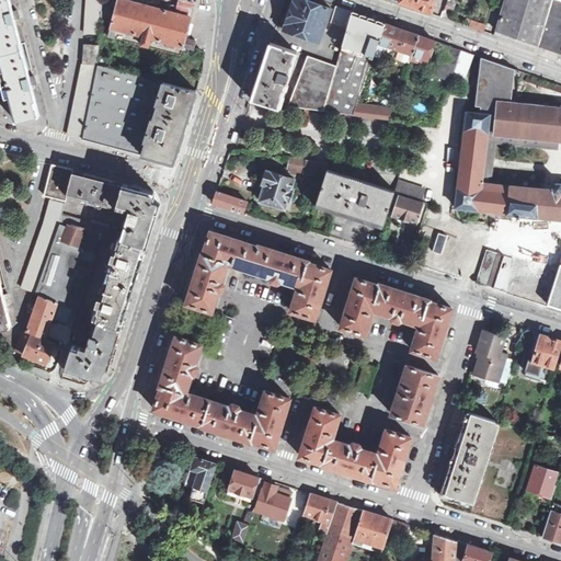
[(10,96),(15,122),(39,115),(32,86),(36,84),(35,79),(34,76),(30,77),(15,19),(19,18),(18,14),(16,11),(13,12),(10,0),(0,0),(0,59),(2,70),(0,70),(0,75),(6,96),(10,96)]
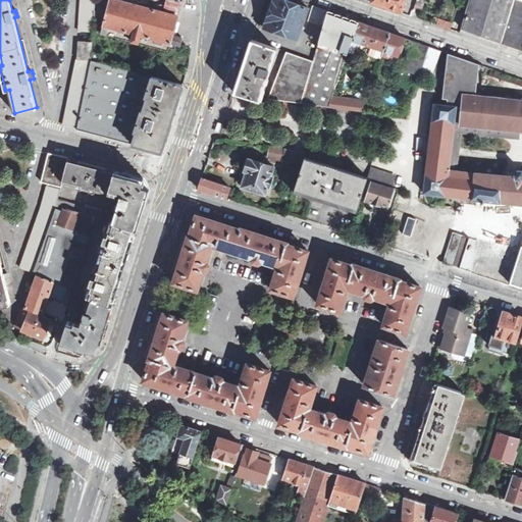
[(81,0),(79,31),(93,32),(95,16),(95,4),(95,0),(81,0)]
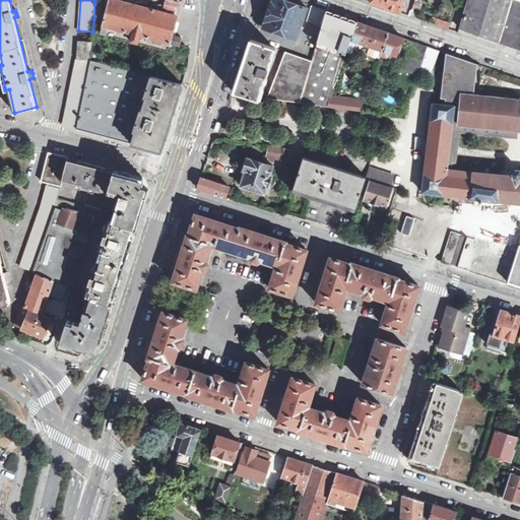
[(263,18),(266,19),(263,27),(296,39),(307,8),(284,0),(273,0),(272,4),(269,3),(263,18)]
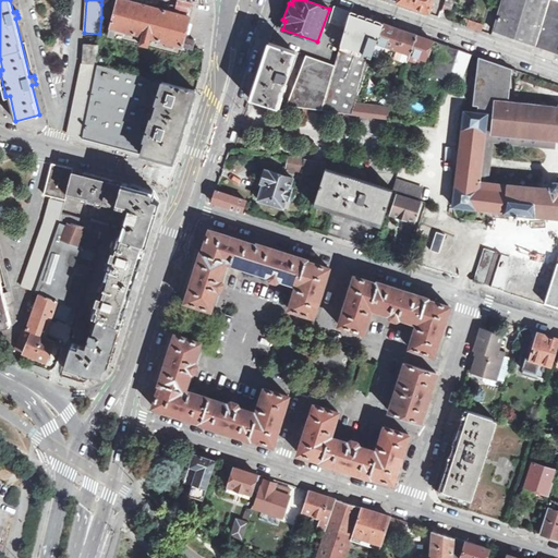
[(414,0),(412,8),(429,13),(433,0),(414,0)]
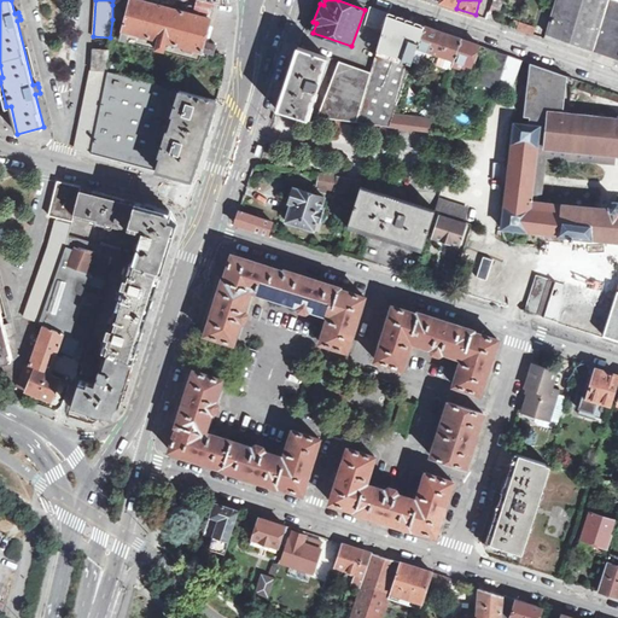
[(502,0),(501,0),(493,0),(489,13),(497,16),(502,0)]
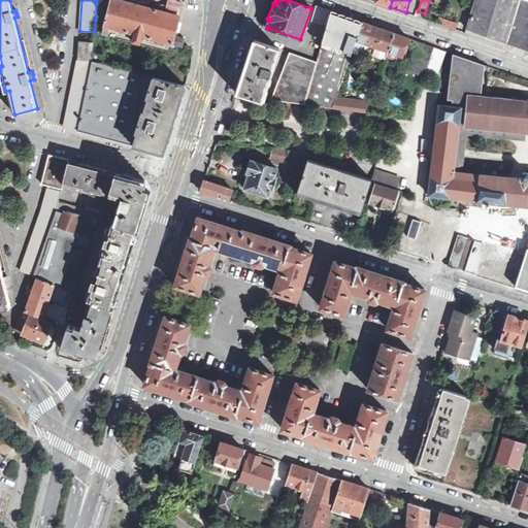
[(494,38),(508,43),(521,0),(473,0),(466,27),(467,28),(494,38)]
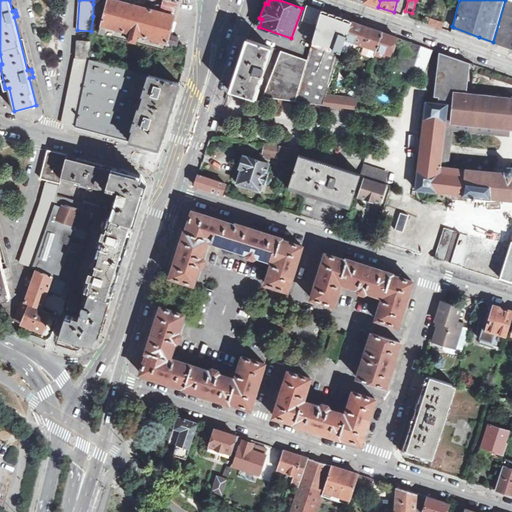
[(511,0),(505,0),(493,42),(504,46),(511,48),(511,0)]
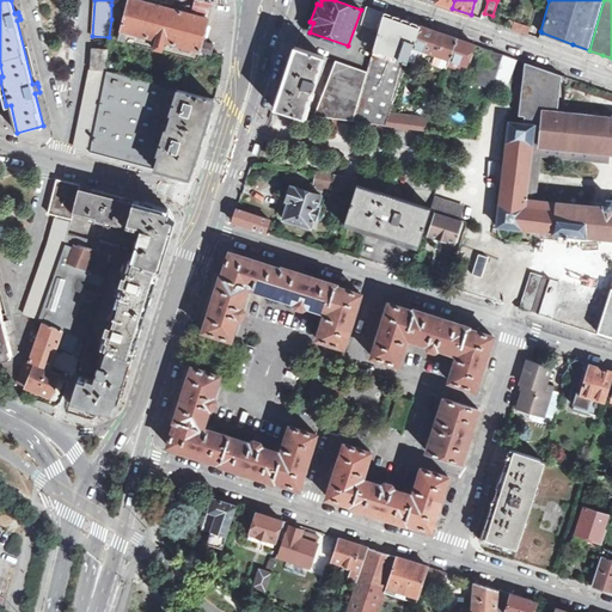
[(367,6),(362,24),(378,30),(385,12),(367,6)]
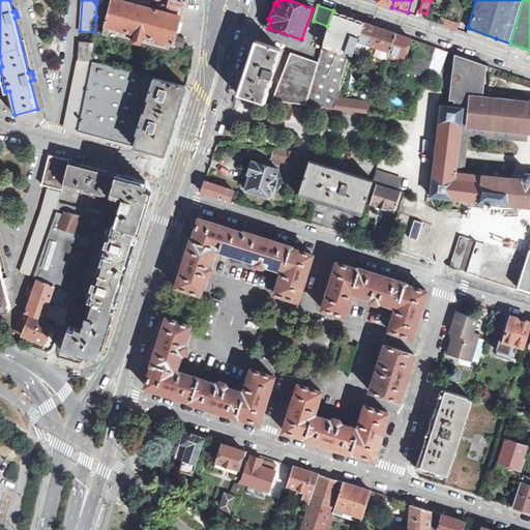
[(333,10),(327,26),(322,43),(353,54),(356,45),(364,22),(333,10)]
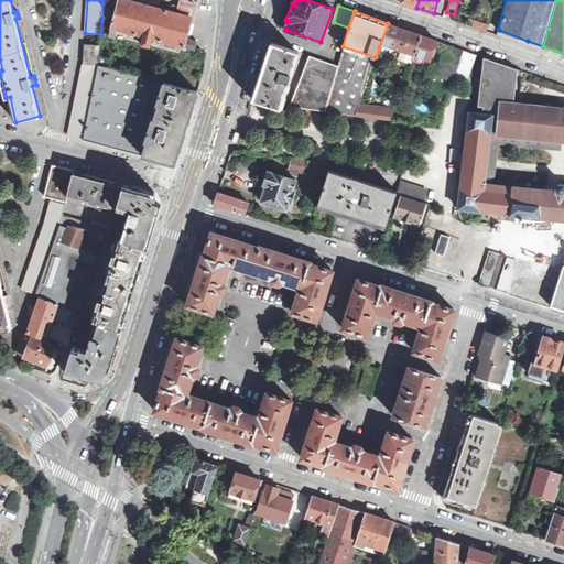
[(488,25),(474,21),(472,26),(486,32),(488,25)]
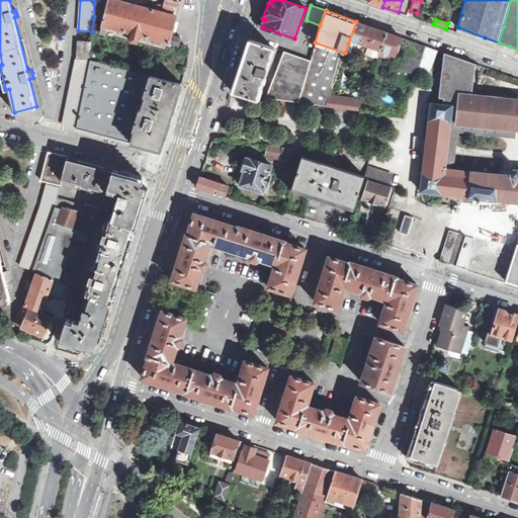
[(379,55),(386,32),(381,30),(373,27),(356,21),(348,44),(379,55)]
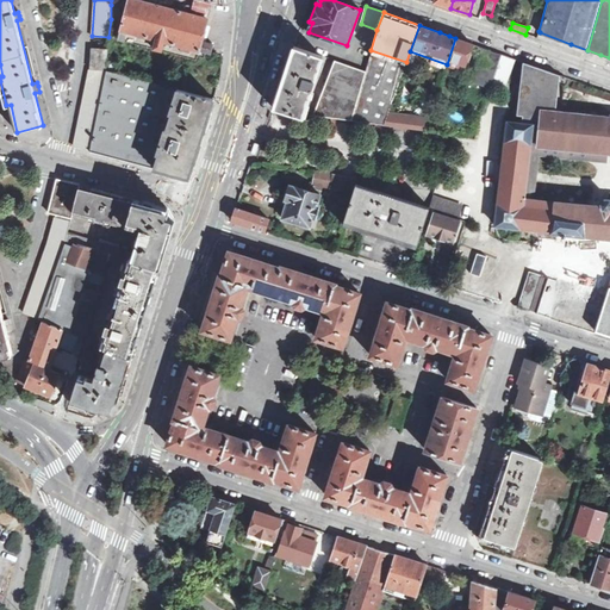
[(464,72),(473,44),(455,38),(447,64),(464,72)]
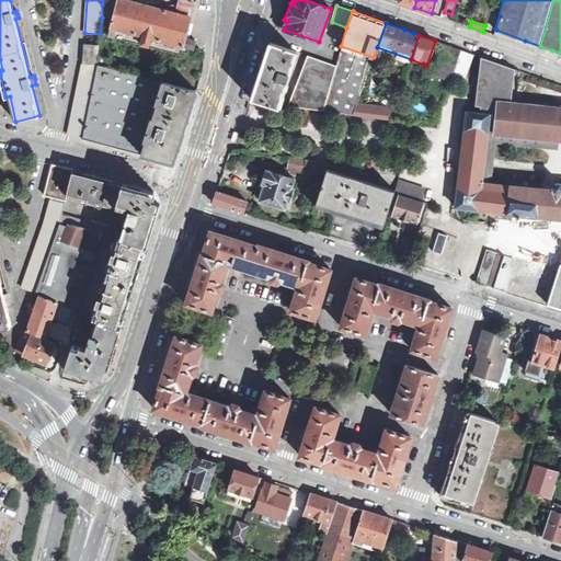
[(278,109),(298,52),(271,42),(260,77),(258,82),(252,100),(278,109)]
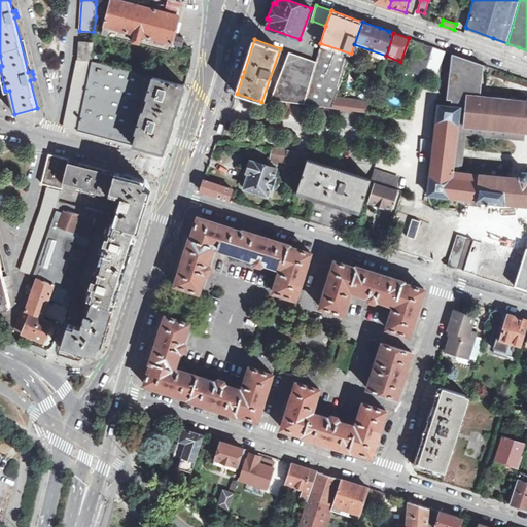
[(78,60),(92,61),(94,42),(91,42),(79,41),(78,60)]
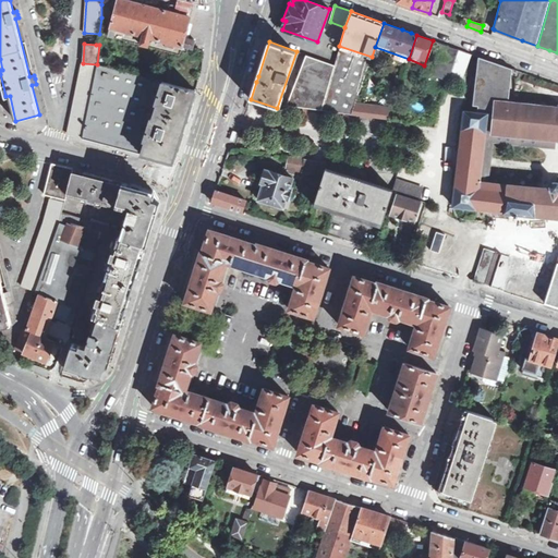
[(448,82),(449,76),(459,49),(450,47),(441,44),(431,75),(448,82)]
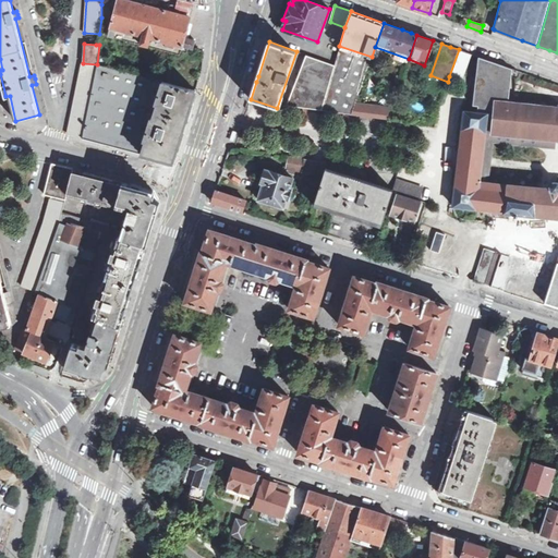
[(339,46),(334,64),(322,111),(351,114),(358,96),(372,57),(339,46)]
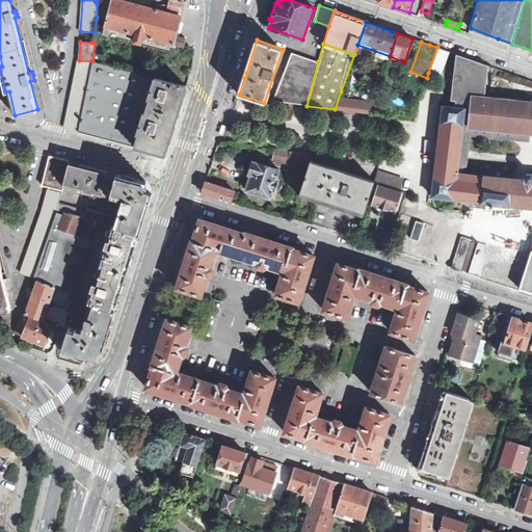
[(449,51),(437,47),(428,73),(440,77),(449,51)]
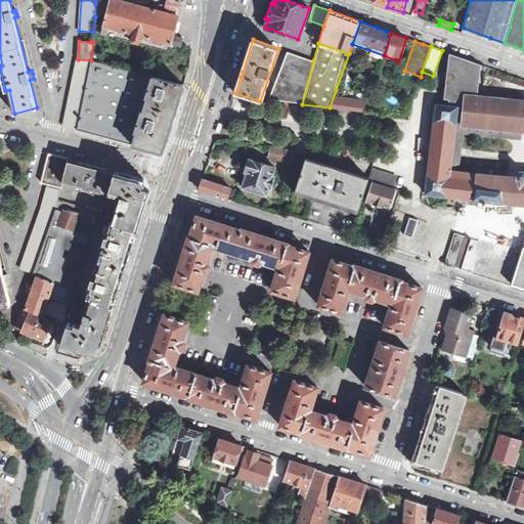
[(288,51),(269,99),(302,104),(313,60),(288,51)]
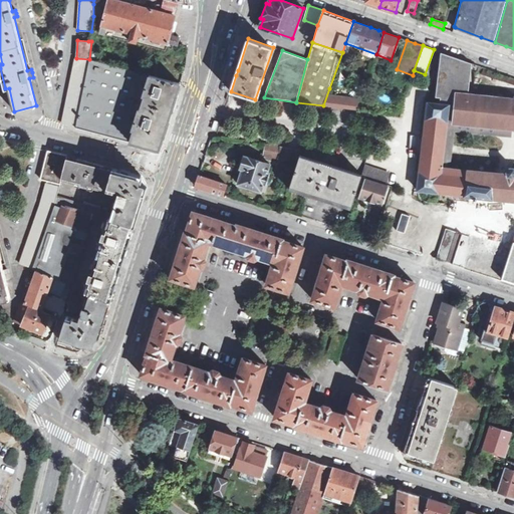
[(469,95),(470,85),(466,84),(468,61),(441,52),(437,80),(436,97),(440,97),(440,103),(449,104),(448,112),(455,112),(457,93),(469,95)]
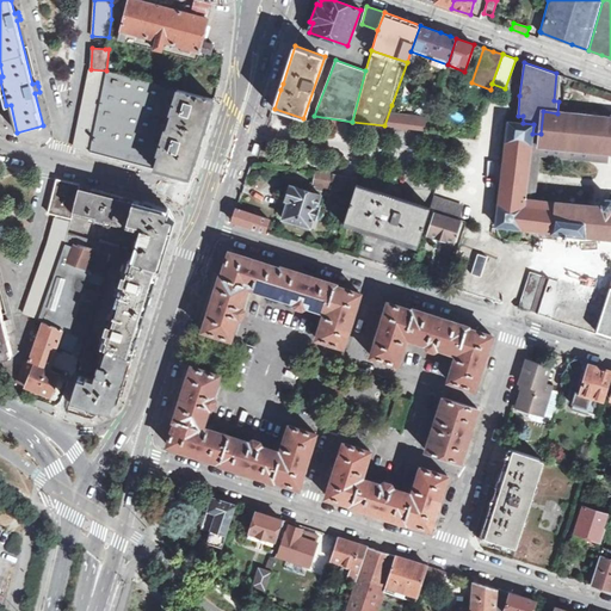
[(81,148),(91,150),(106,71),(91,69),(74,147),(81,148)]
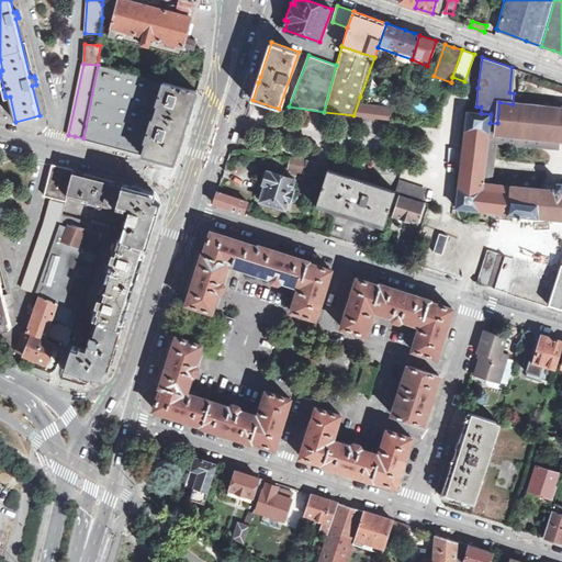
[(122,149),(143,155),(164,81),(98,65),(83,138),(122,149)]
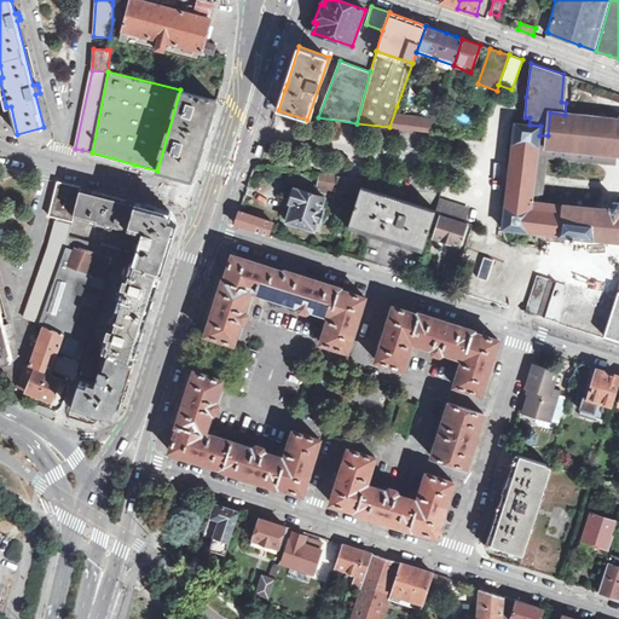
[(566,103),(576,103),(579,80),(563,74),(561,102),(566,103)]
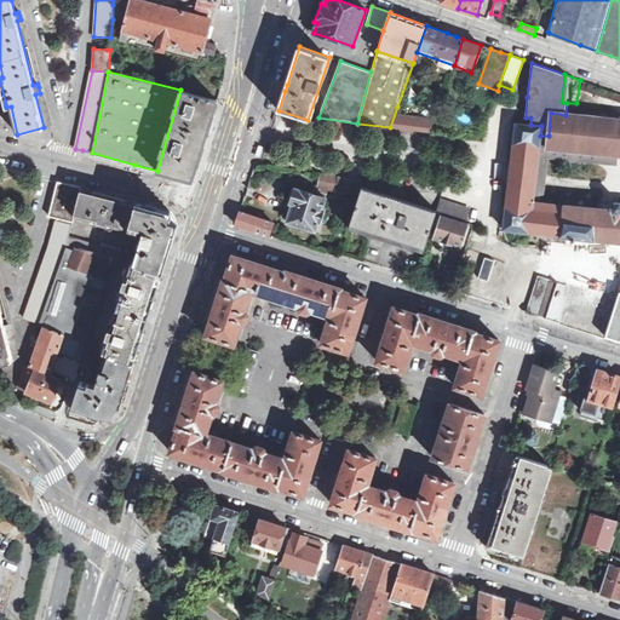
[(158,171),(182,178),(195,170),(205,143),(218,99),(181,90),(158,171)]
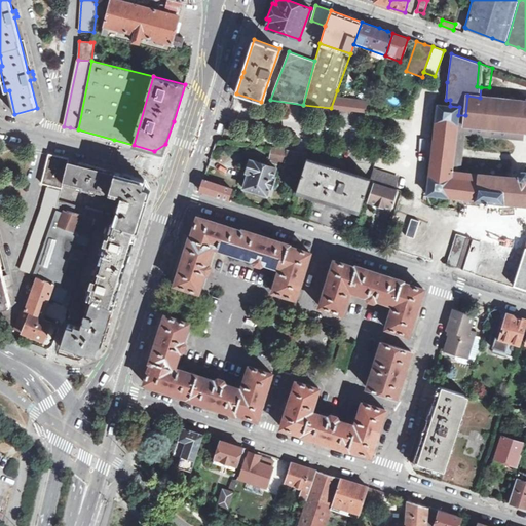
[(337,90),(331,108),(365,113),(367,105),(348,102),(350,95),(337,90)]
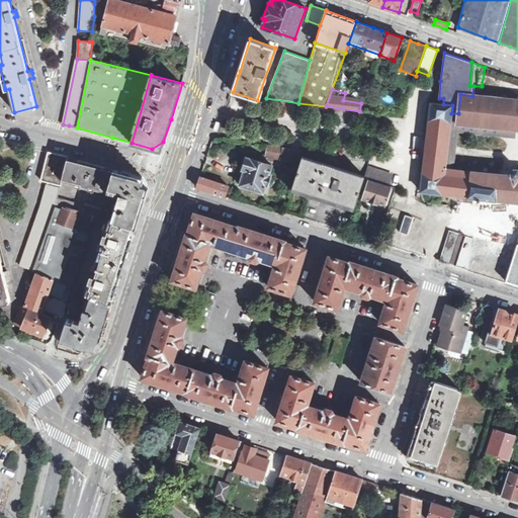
[(517,100),(472,96),(460,94),(458,113),(457,123),(516,131),(517,131),(517,100)]
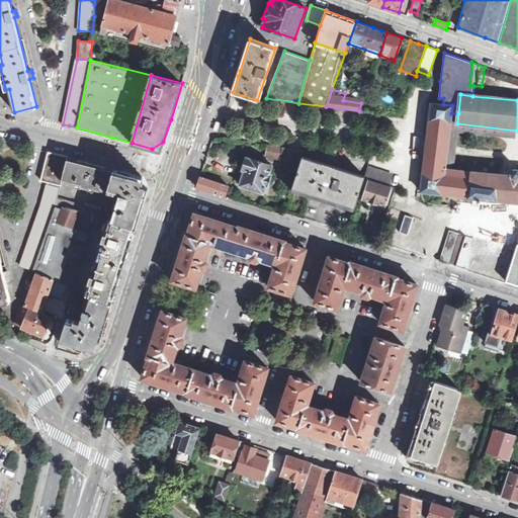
[(517,202),(517,177),(517,179),(512,178),(511,176),(452,169),(444,169),(451,113),(452,105),(443,104),(431,104),(420,191),(480,198),(517,202)]
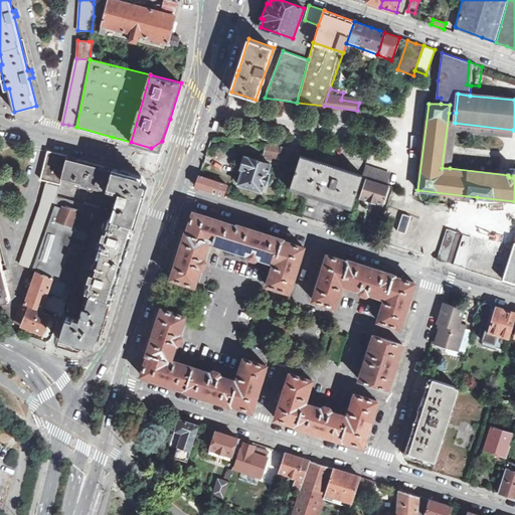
[(456,113),(449,113),(442,168),(450,168),(454,129),(455,123),(456,113)]
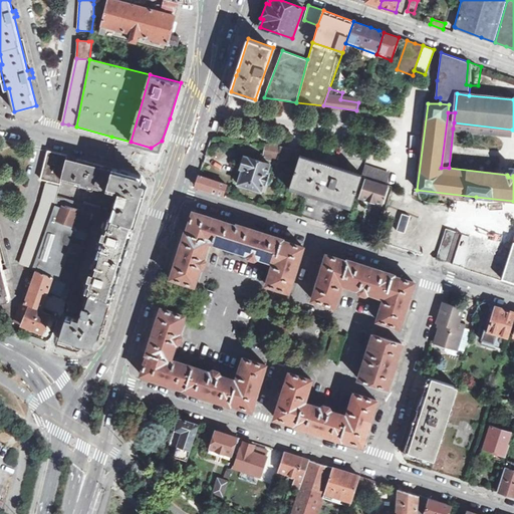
[(397,124),(398,116),(380,114),(381,122),(397,124)]
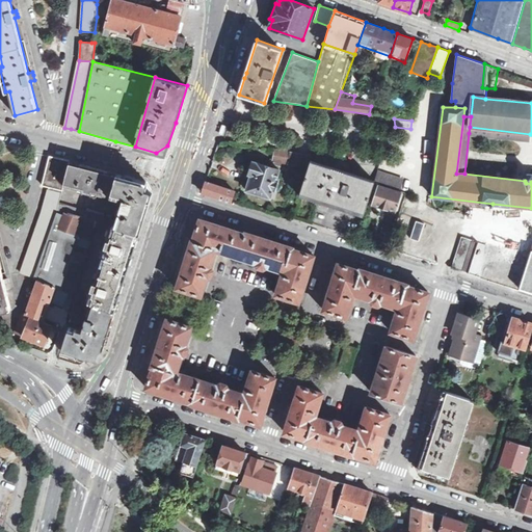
[(470,127),(469,133),(529,140),(530,134),(470,127)]
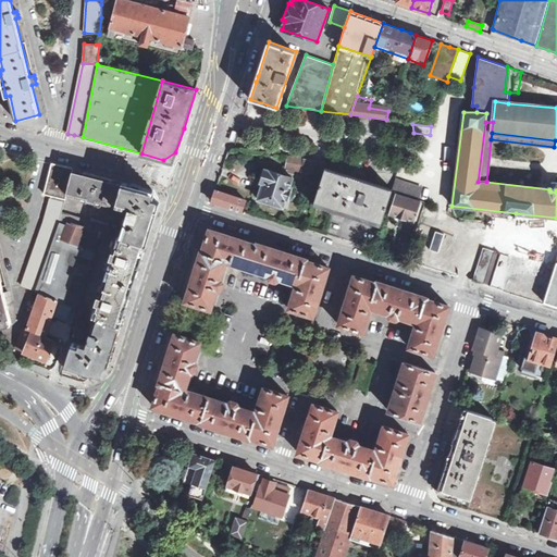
[(326,162),(288,156),(286,169),(323,174),(325,168),(326,162)]
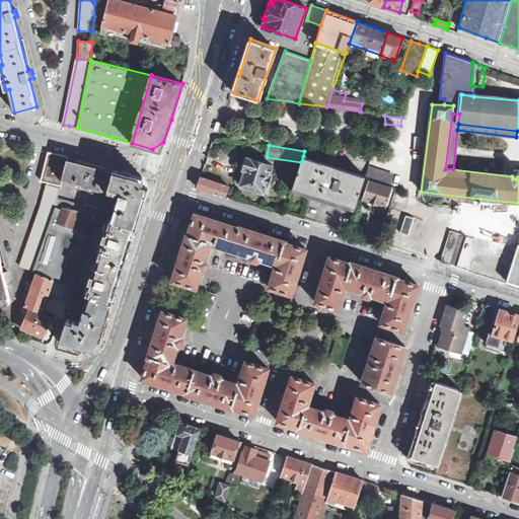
[(42,180),(61,186),(62,181),(68,157),(49,152),(42,180)]
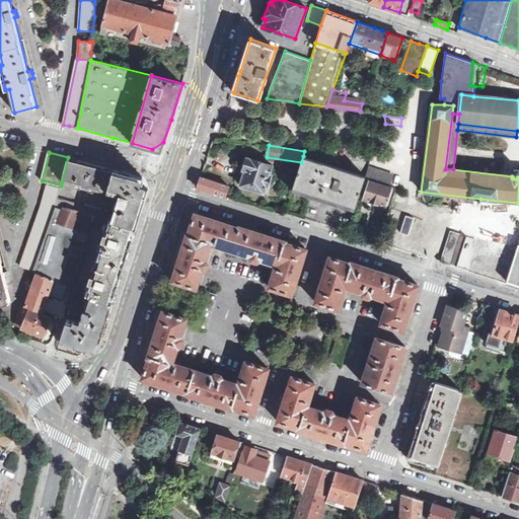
[(364,178),(365,176),(303,156),(301,162),(293,188),(356,208),(364,178)]
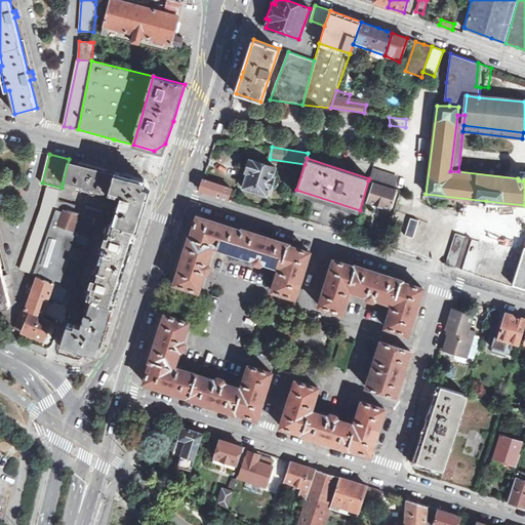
[(69,159),(63,184),(103,194),(104,193),(121,197),(115,216),(58,200),(57,206),(56,209),(66,212),(67,210),(94,218),(105,221),(110,224),(137,232),(137,231),(135,231),(140,216),(143,216),(145,208),(151,191),(150,189),(145,179),(109,170),(69,159)]
